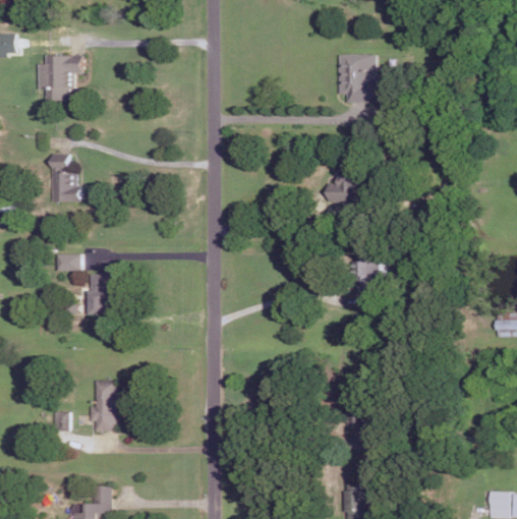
[(0,57),(6,57),(6,54),(14,54),(14,33),(0,33),(0,57)]
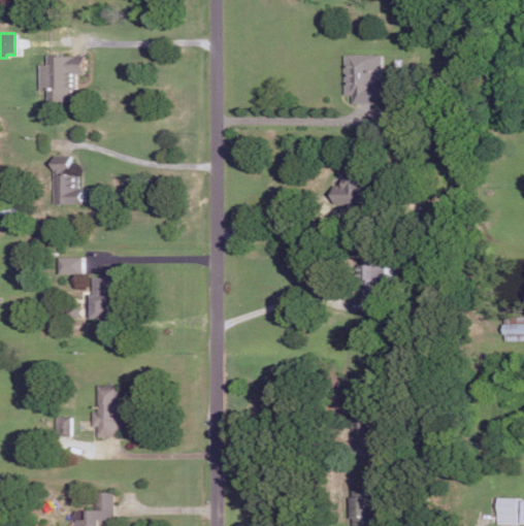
[(344,55),(344,95),(352,95),(352,104),(387,105),(387,85),(382,85),(382,55),(344,55)]
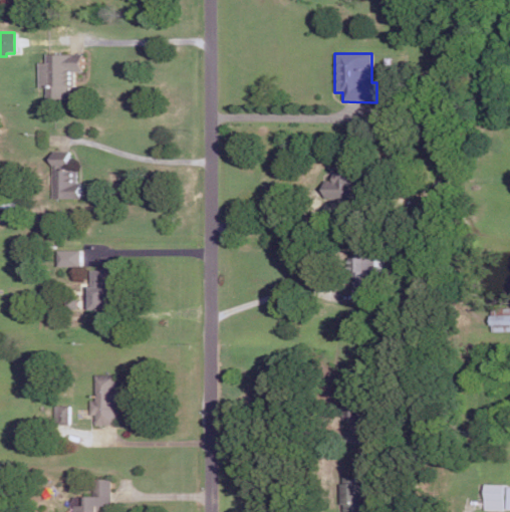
[(36,63),(36,88),(43,87),(43,99),(67,99),(66,86),(71,86),(71,72),(81,72),(80,54),(43,54),(43,62),(36,63)]
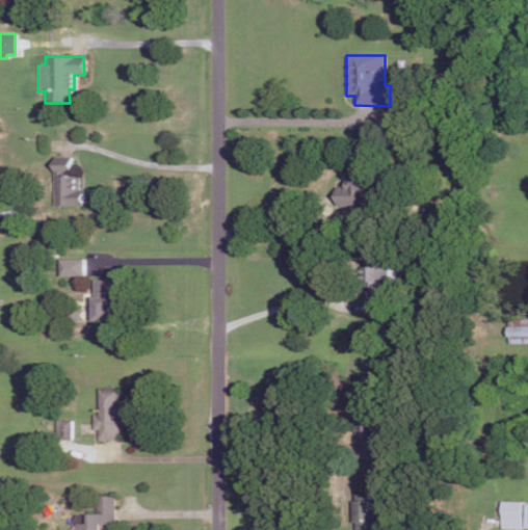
[(69,176),(69,157),(52,157),(50,206),(80,206),(81,189),(76,189),(76,177),(69,176)]
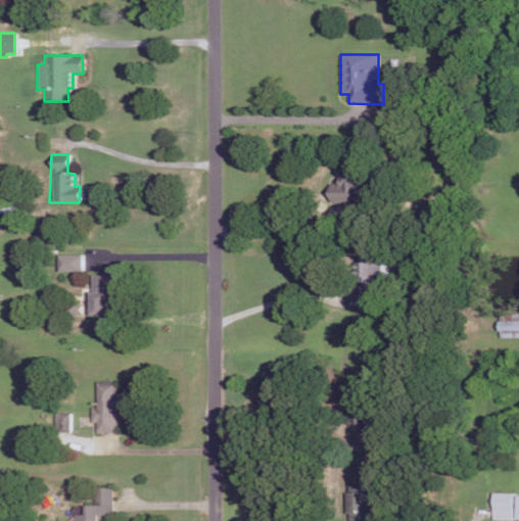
[(330,183),(329,208),(365,209),(366,168),(339,167),(339,184),(330,183)]
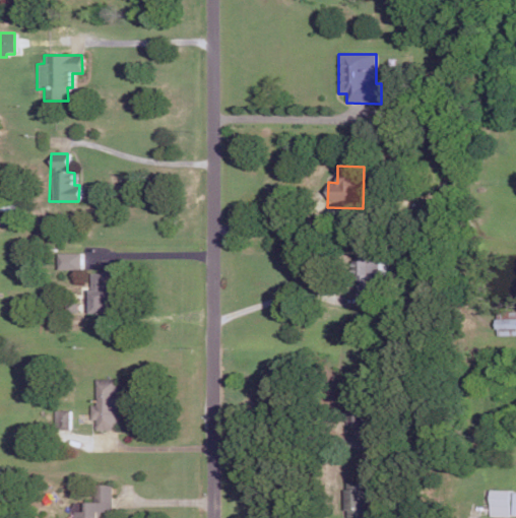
[(79,254),(56,253),(55,270),(79,270),(79,254)]
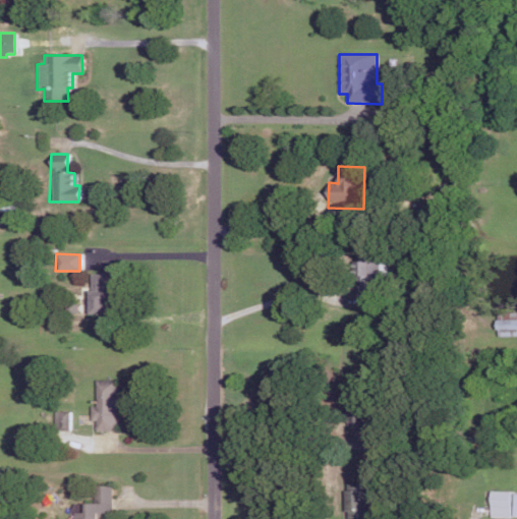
[(90,274),(91,314),(112,313),(111,273),(90,274)]
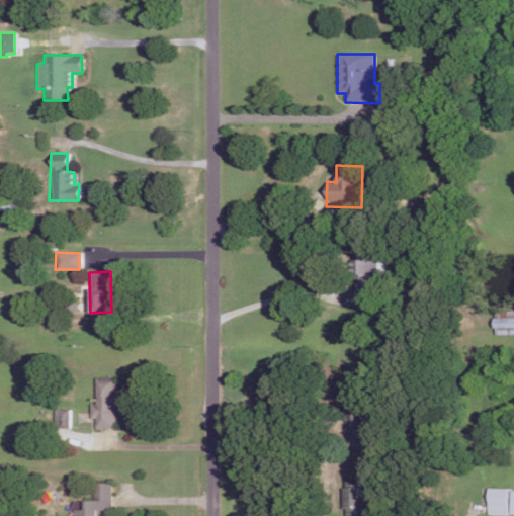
[(492,334),(513,335),(513,327),(513,312),(493,311),(492,334)]
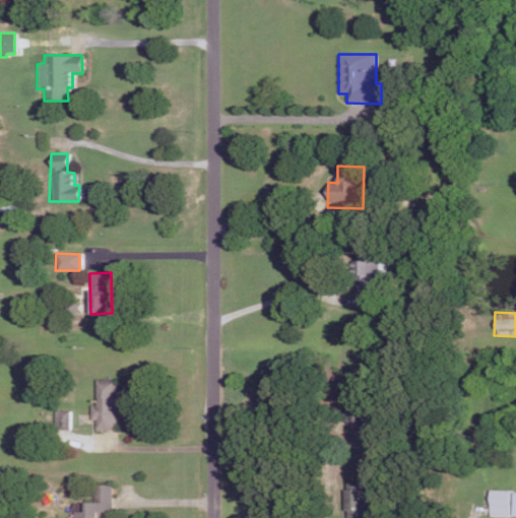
[(93,405),(89,405),(89,421),(94,421),(93,431),(115,431),(115,407),(118,407),(118,379),(93,379),(93,405)]
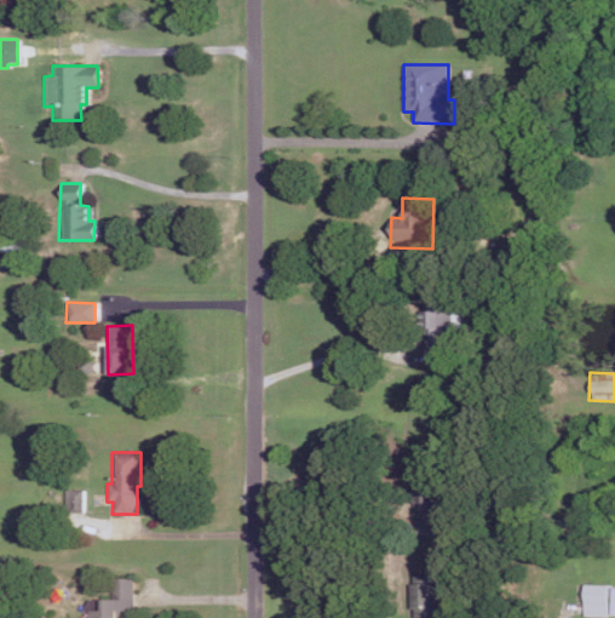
[(81,491),(63,490),(62,509),(80,510),(81,491)]
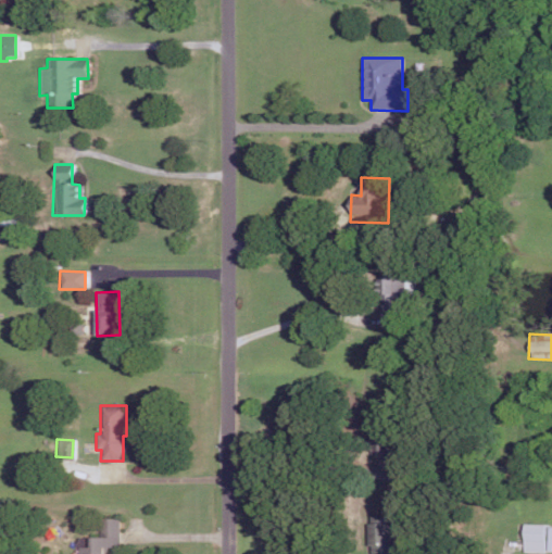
[(391,553),(391,516),(367,516),(367,553),(391,553)]
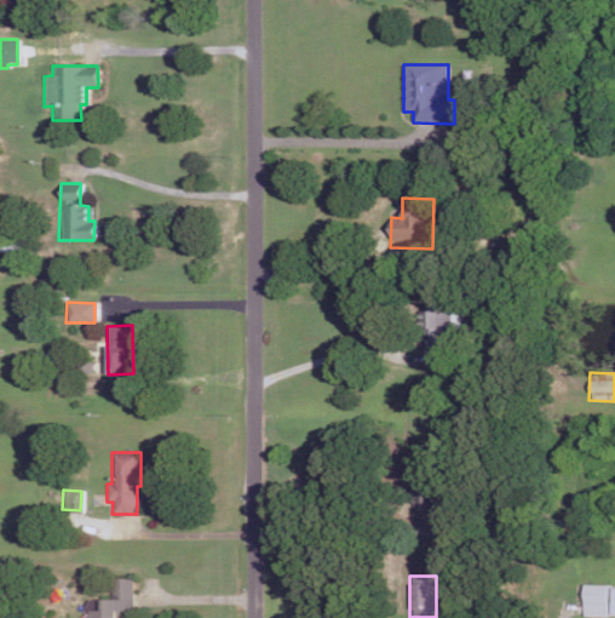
[(130,579),(110,579),(110,599),(85,600),(85,617),(116,617),(116,611),(131,611),(130,579)]
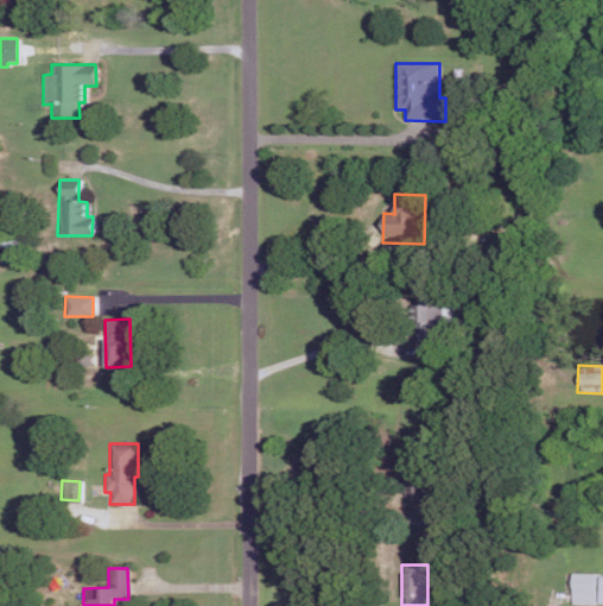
[(594,574),(571,573),(571,604),(594,605),(594,574)]
